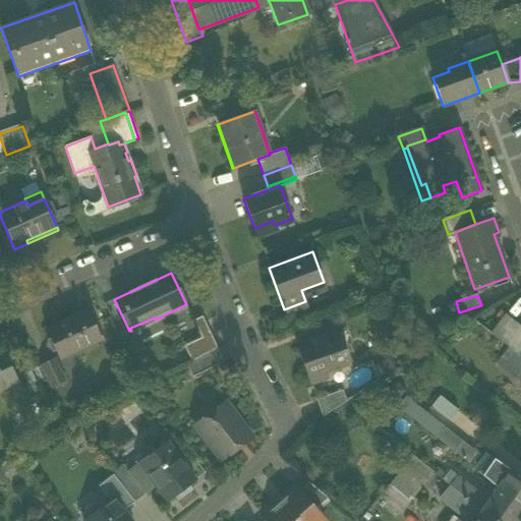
[(284,309),(286,316),(308,308),(305,301),(284,309)]
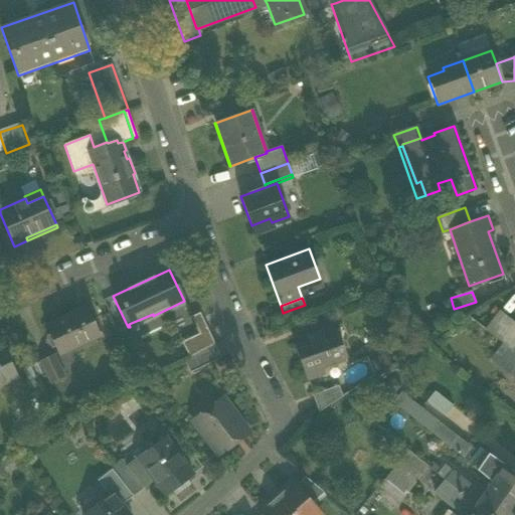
[(45,327),(59,355),(100,335),(87,309),(63,320),(63,319),(45,327)]
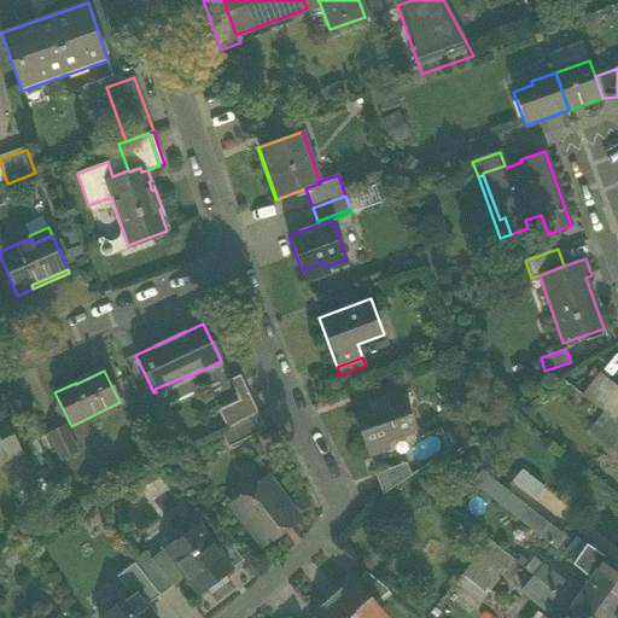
[(602,412),(616,423),(617,420),(617,394),(595,375),(581,395),(602,412)]
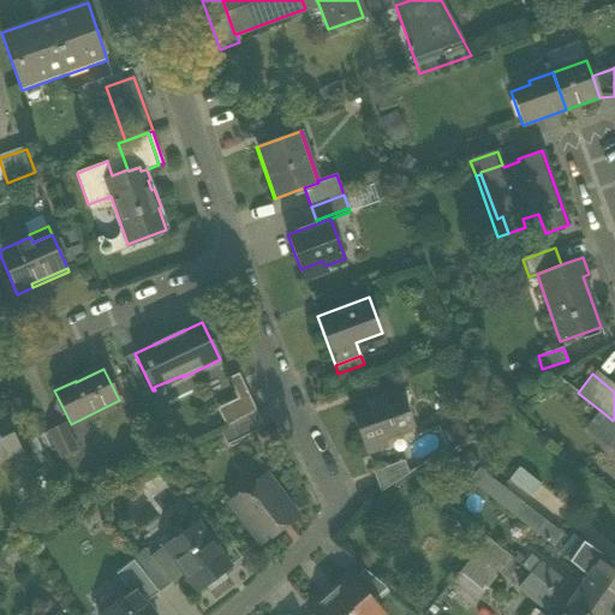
[(350,407),(366,453),(371,452),(371,451),(387,445),(383,436),(413,425),(400,389),(350,407)]
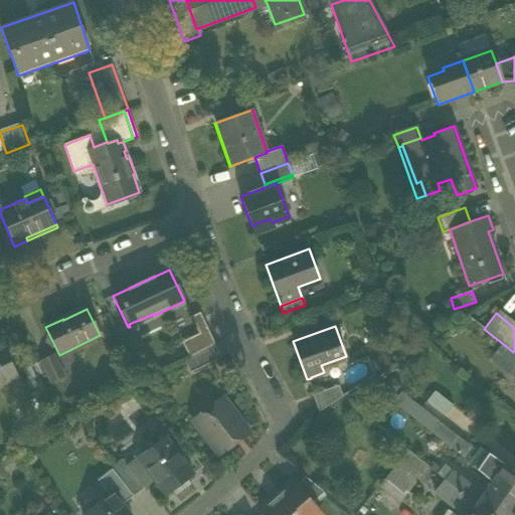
[(181,343),(190,359),(214,345),(207,330),(181,343)]
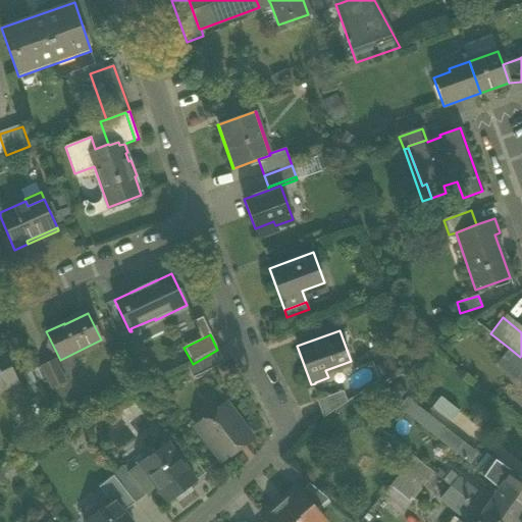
[(497,364),(519,381),(521,376),(521,358),(520,357),(509,348),(497,364)]
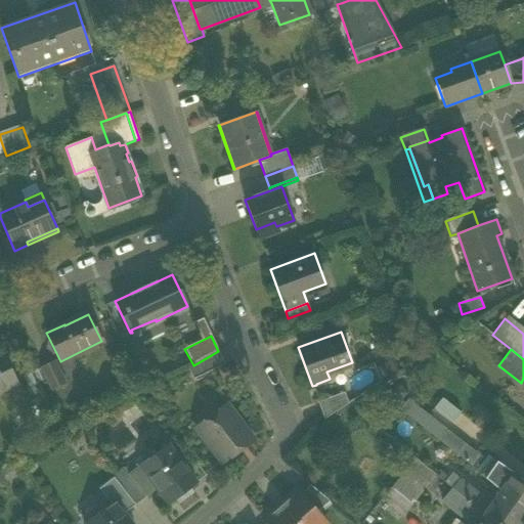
[(0,392),(17,384),(2,351),(0,352),(0,392)]
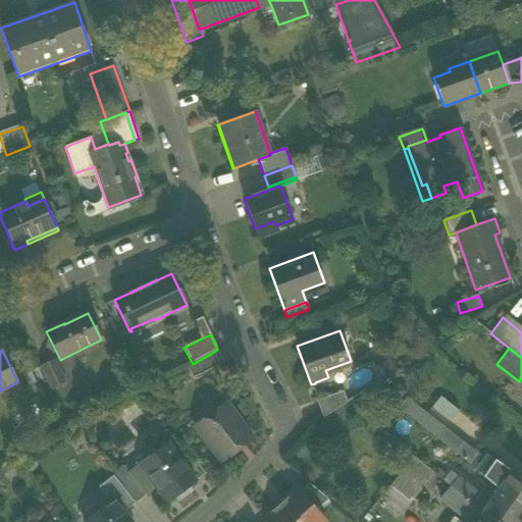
[(187,367),(193,378),(223,363),(218,352),(187,367)]
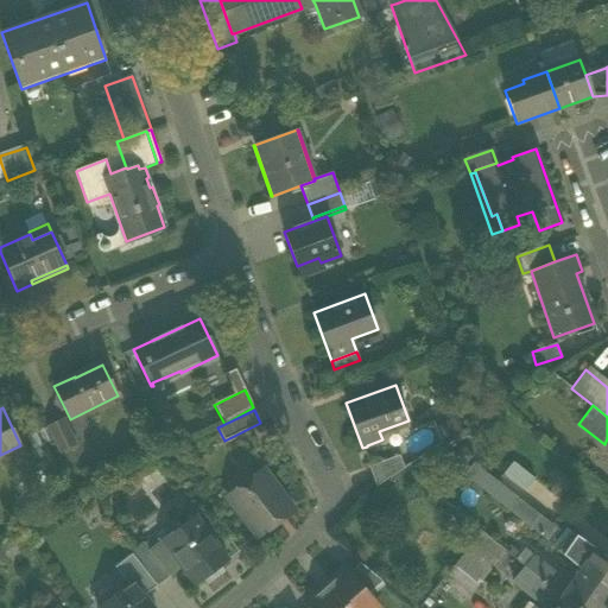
[(48,426),(61,453),(75,445),(63,419),(48,426)]
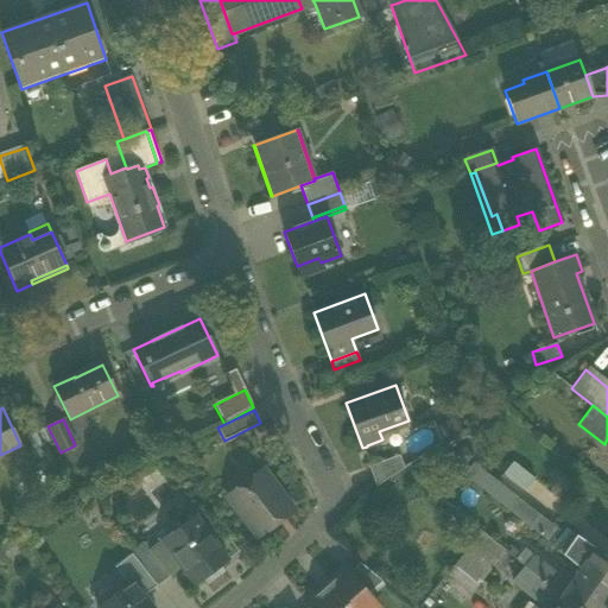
[(369,467),(377,487),(405,468),(400,456),(369,467)]
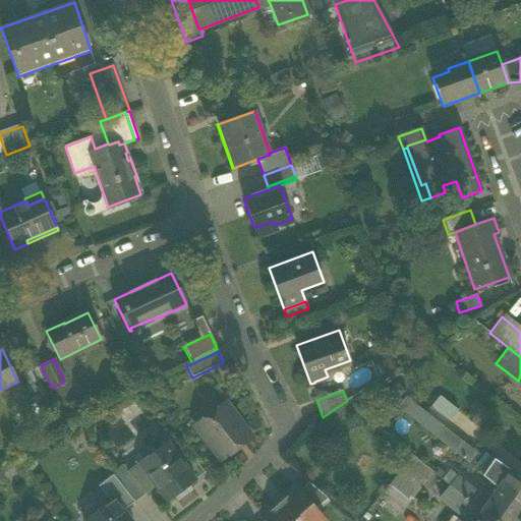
[(436,438),(444,428),(406,398),(398,407),(436,438)]
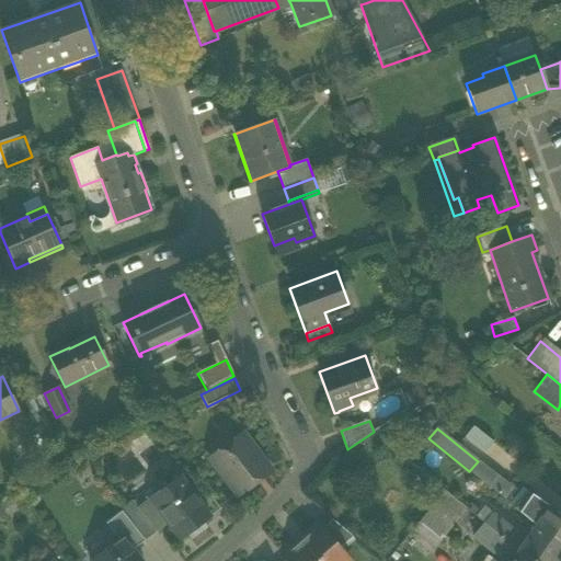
[(465,437),(484,453),(491,444),(472,428),(465,437)]
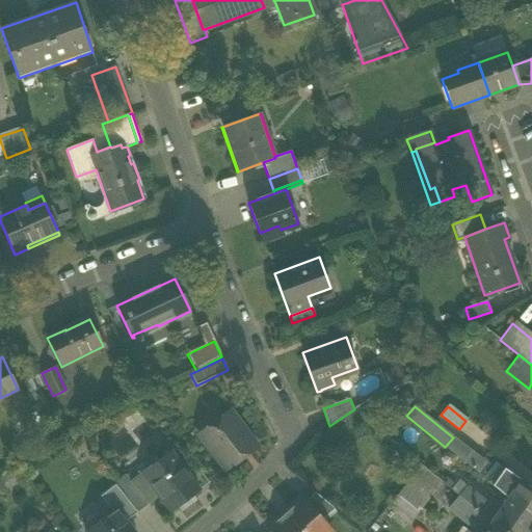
[(203,439),(227,470),(257,448),(229,411),(216,421),(215,429),(203,439)]
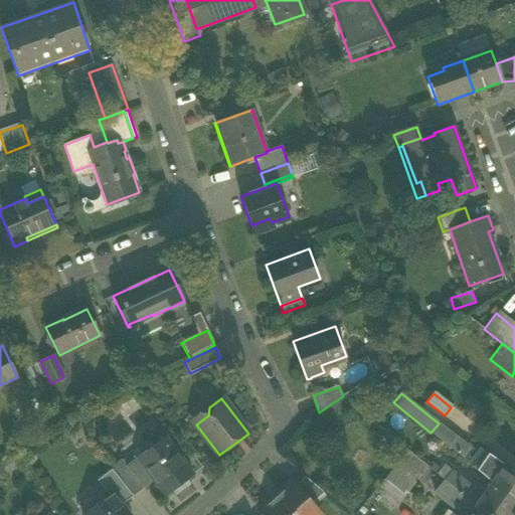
[(208,415),(209,407),(193,420),(196,424),(208,415)]
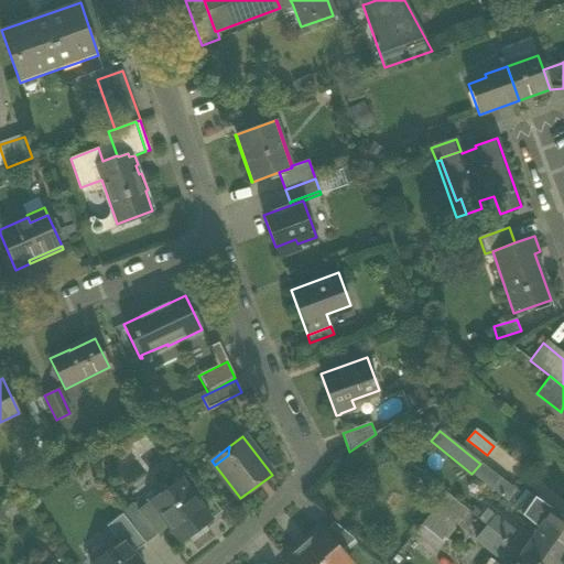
[(472,474),(508,502),(518,494),(480,464),(472,474)]
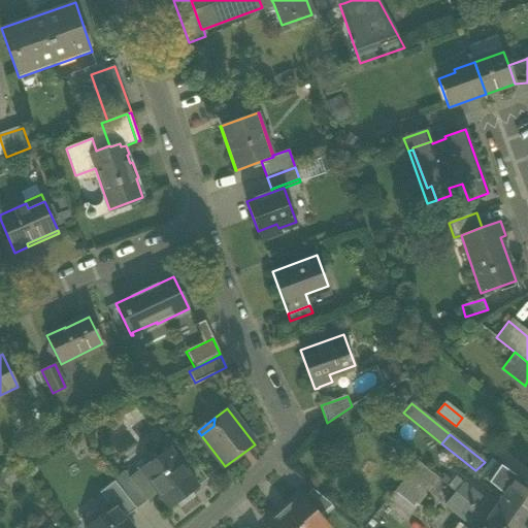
[(169,449),(141,470),(158,493),(170,508),(198,487),(169,449)]
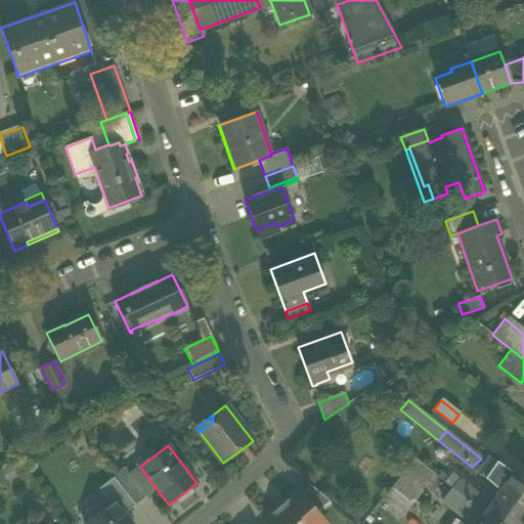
[(392,487),(415,506),(439,478),(417,460),(392,487)]
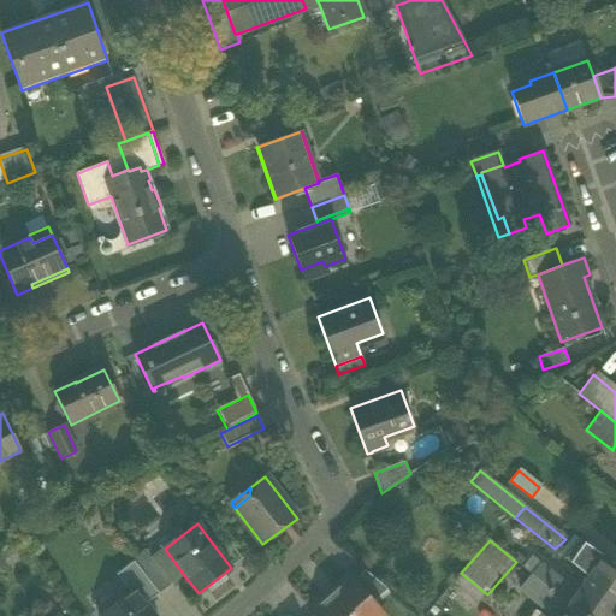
[(564,558),(569,562),(584,543),(579,540),(564,558)]
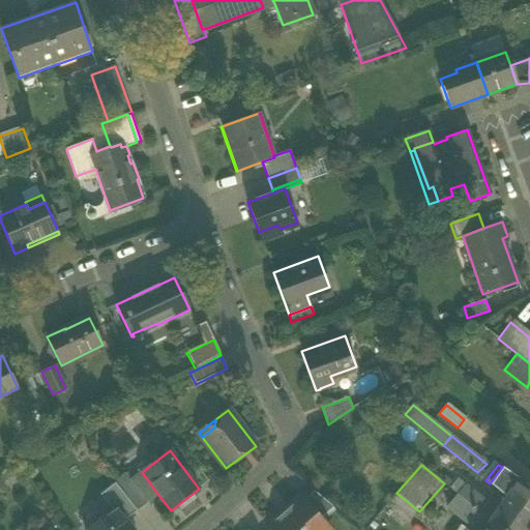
[(502,467),(490,483),(506,497),(520,478),(502,467)]
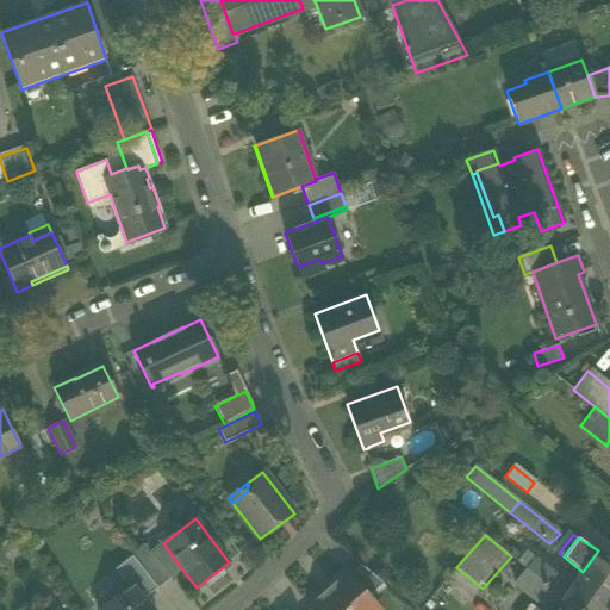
[(169,579),(182,570),(163,543),(150,552),(150,553),(169,579)]
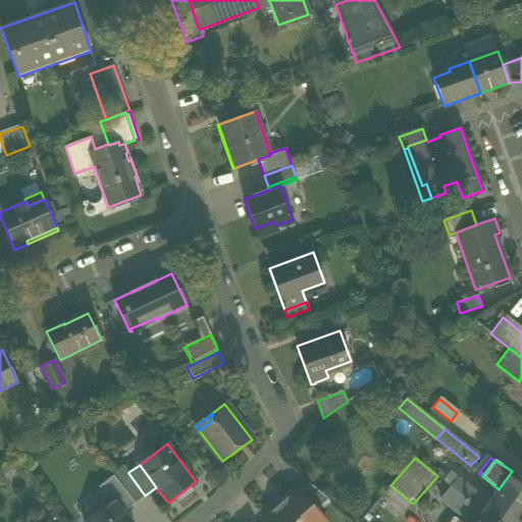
[(112,474),(113,475),(135,503),(145,496),(128,473),(128,472),(123,466),(112,474)]
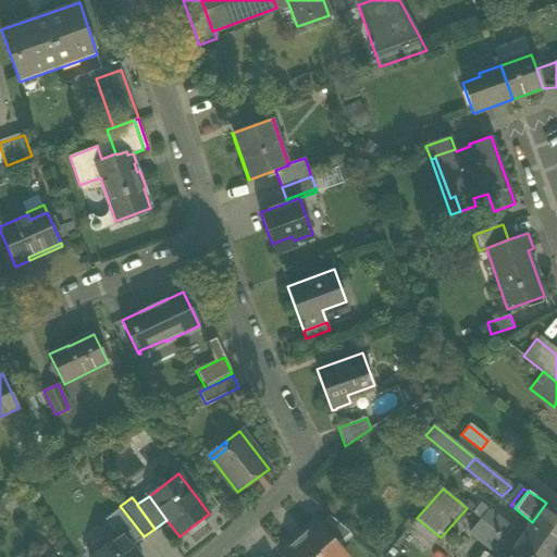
[(556,510),(546,503),(532,522),(556,539),(556,510)]
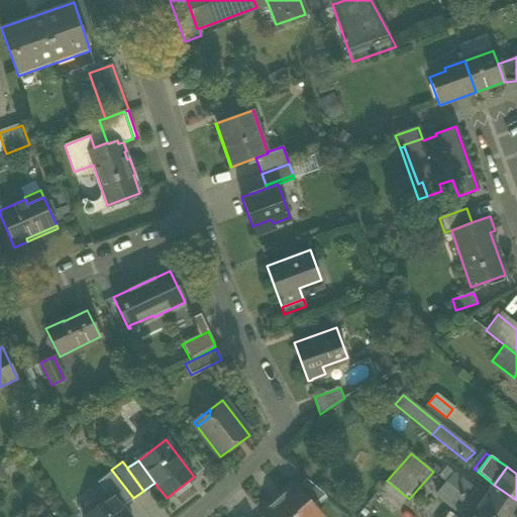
[(122,507),(133,498),(112,471),(97,482),(109,497),(112,495),(122,507)]
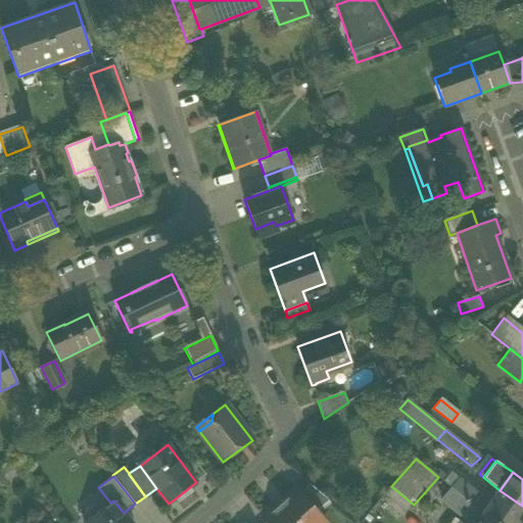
[(476,509),(482,514),(490,503),(460,478),(452,488),(476,509)]
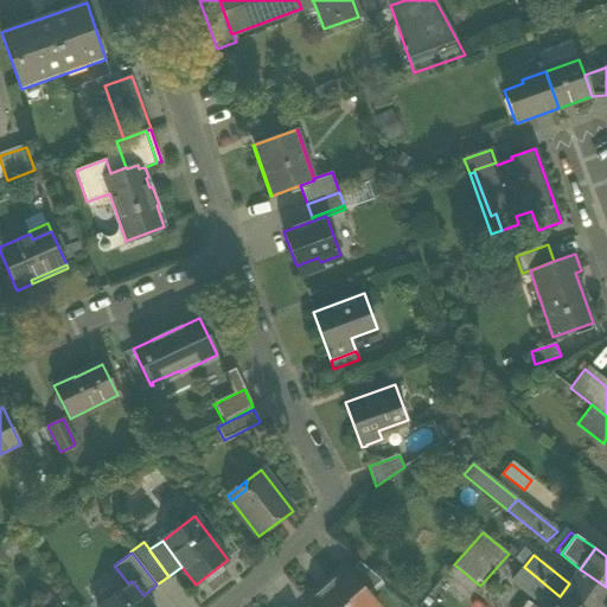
[(346,570),(366,593),(381,580),(358,561),(346,570)]
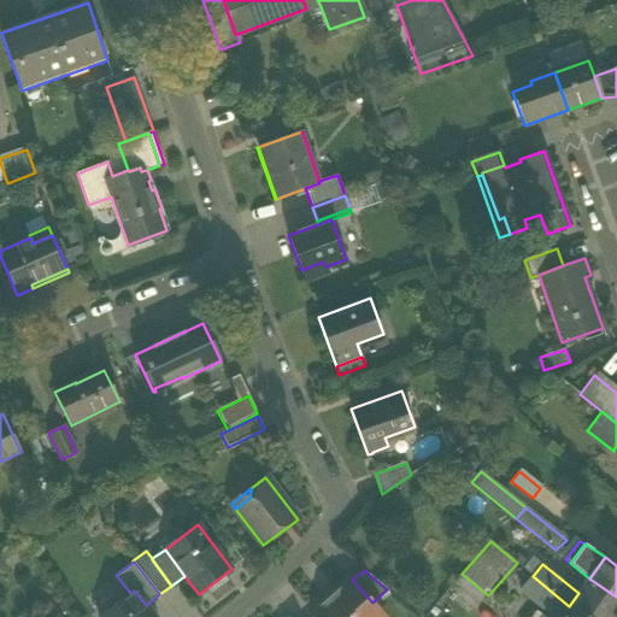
[(585,616),(569,606),(562,600),(533,576),(521,591),(552,616),(585,616)]
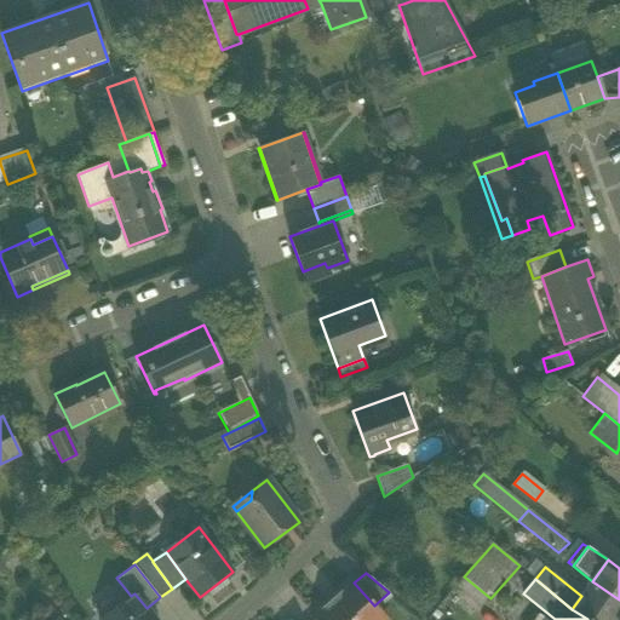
[(339,595),(333,600),(351,619),(386,619),(374,606),(354,583),(352,580),(337,593),(339,595)]
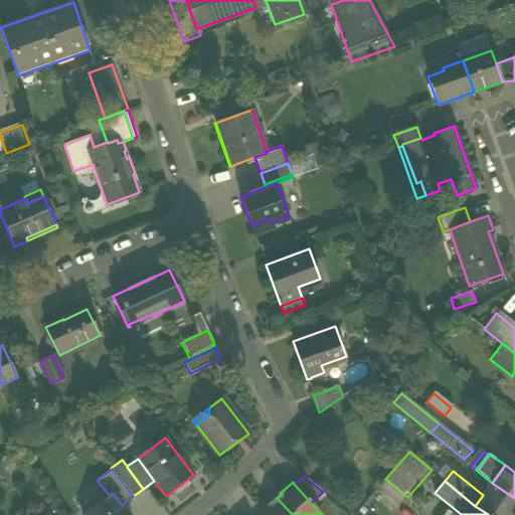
[(488,514),(513,514),(514,513),(514,498),(492,483),(483,495),(475,506),(488,514)]
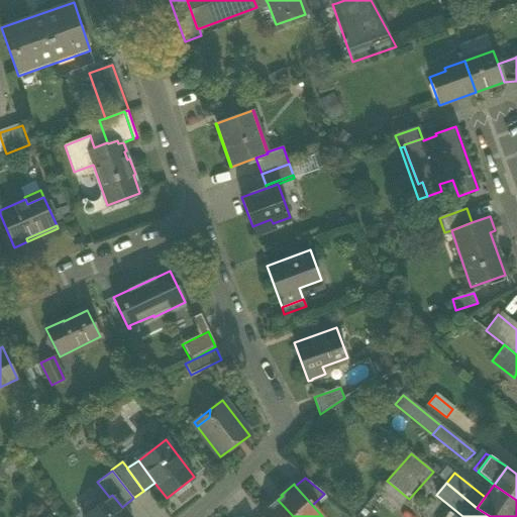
[(83,516),(128,516),(122,507),(112,495),(109,497),(83,516)]
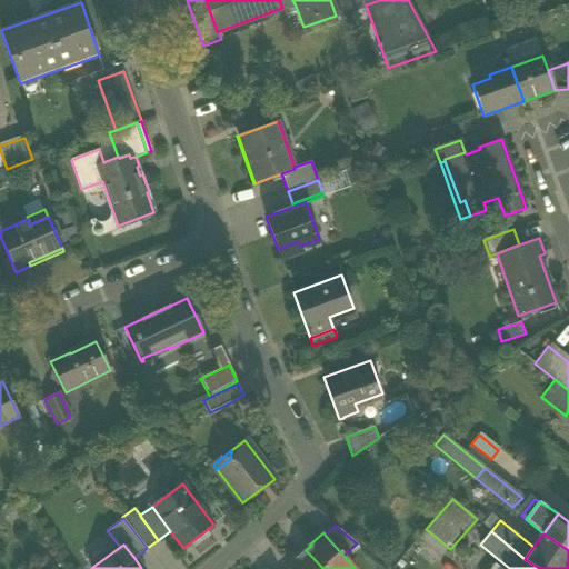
[(322,568),(306,550),(301,553),(300,552),(287,563),(289,567),(290,568),(322,568)]
